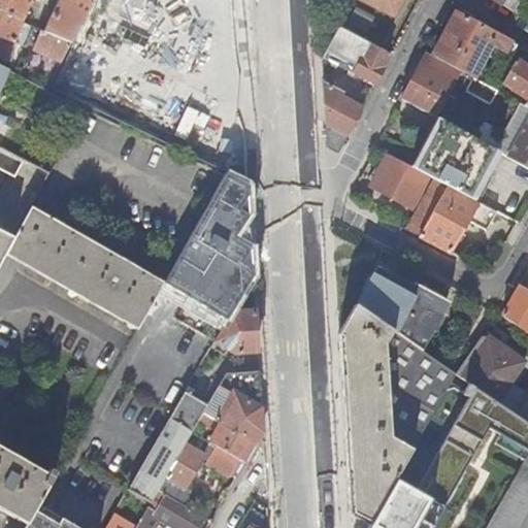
[(0,0),(0,10),(23,22),(31,0),(0,0)]
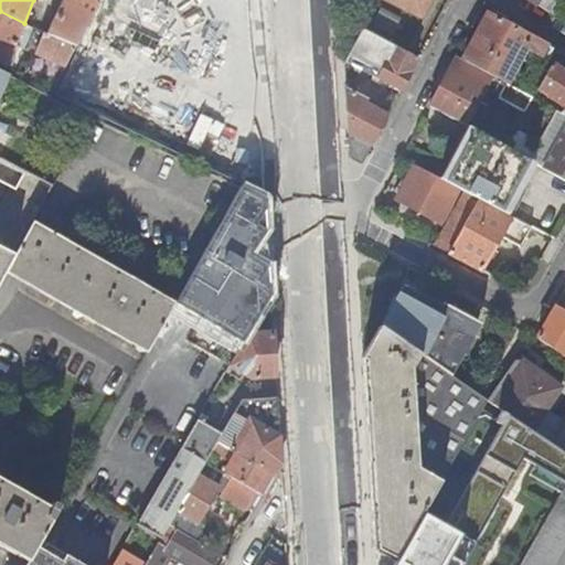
[(92,0),(62,0),(46,35),(75,49),(97,2),(92,0)]
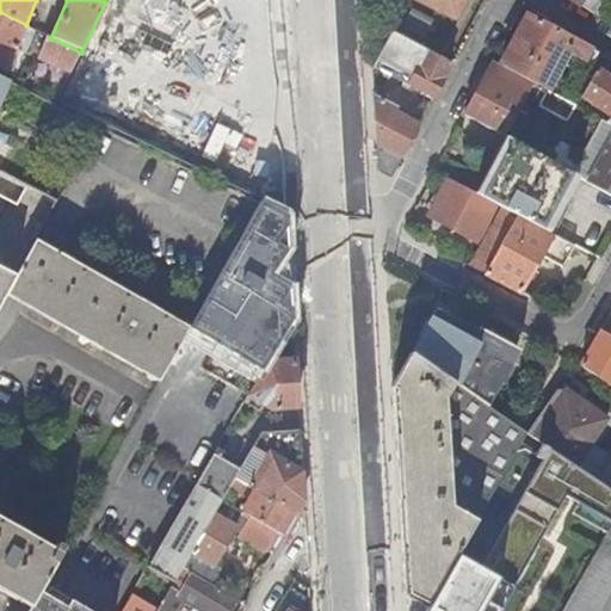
[(419,0),(456,19),(466,0),(419,0)]
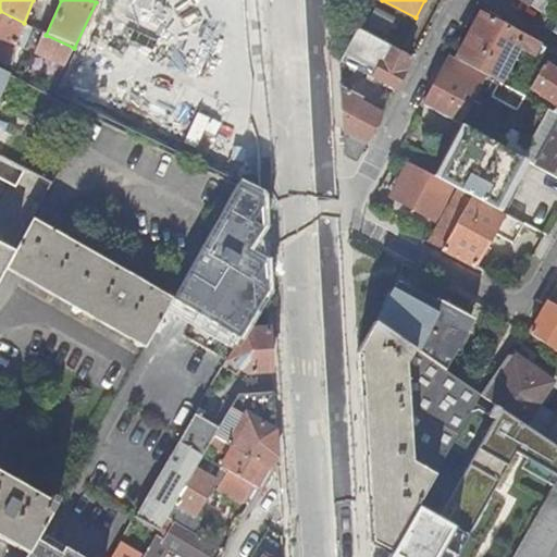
[(520,0),(542,14),(546,4),(543,2),(544,0),(520,0)]
